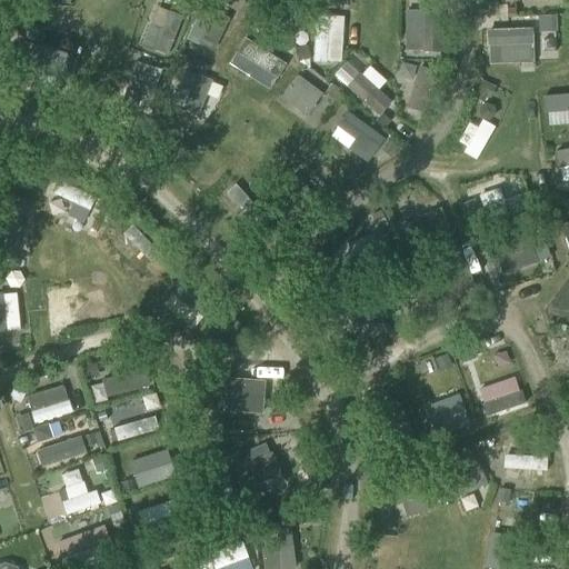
[(190,43),(217,49),(225,12),(198,7),(190,43)]
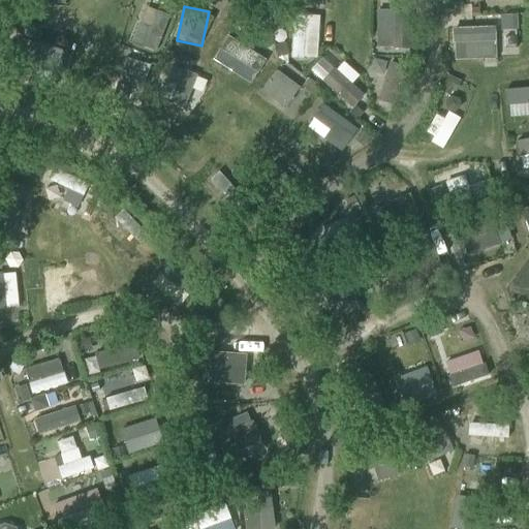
[(319,58),(320,14),(290,13),(289,57),(319,58)]
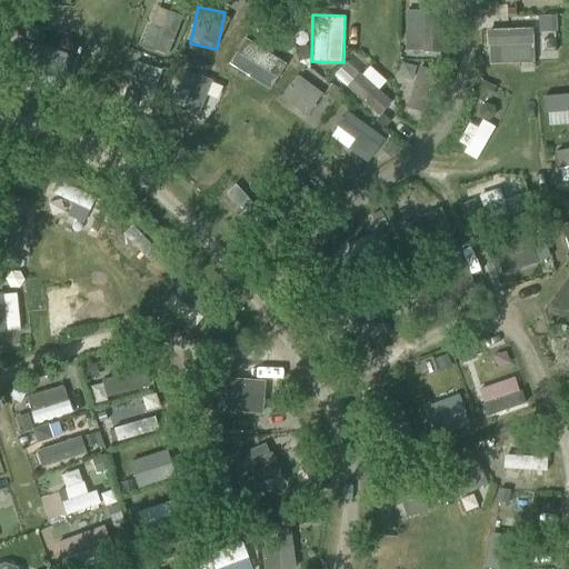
[(532,61),(531,27),(485,28),(486,62),(532,61)]
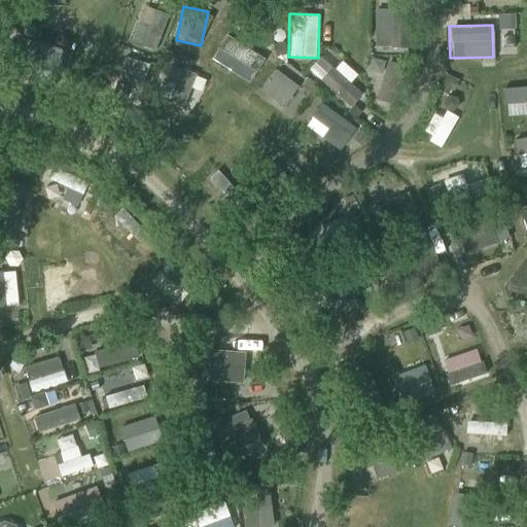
[(224,35),(210,58),(249,81),(262,59),(224,35)]
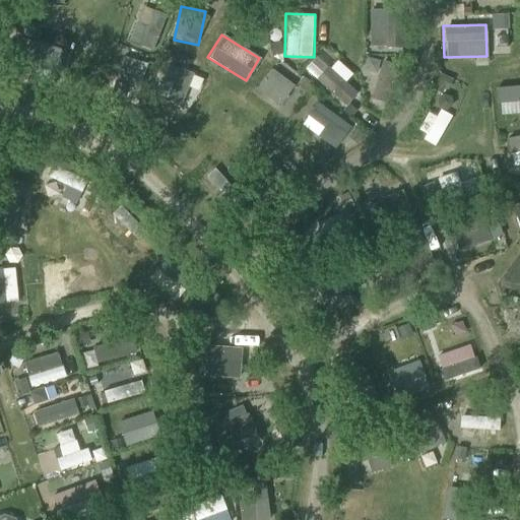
[(168,50),(163,61),(174,65),(178,54),(168,50)]
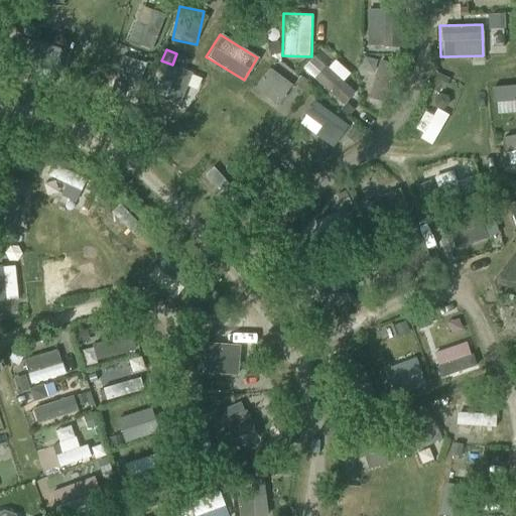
[(343,81),(350,75),(333,56),(311,77),(341,106),(354,93),(343,81)]
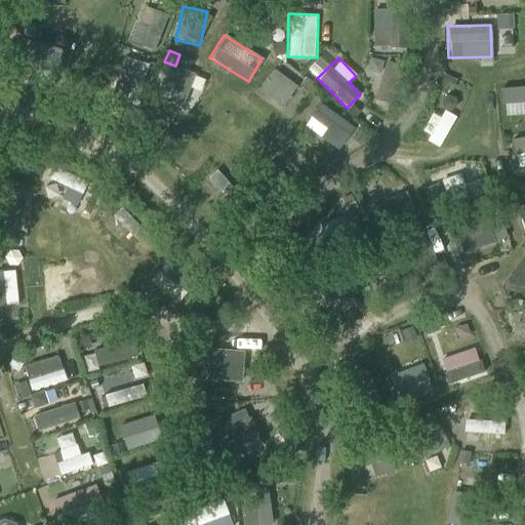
[(289,96),(296,102),(304,90),(273,68),(257,90),(281,107),(289,96)]
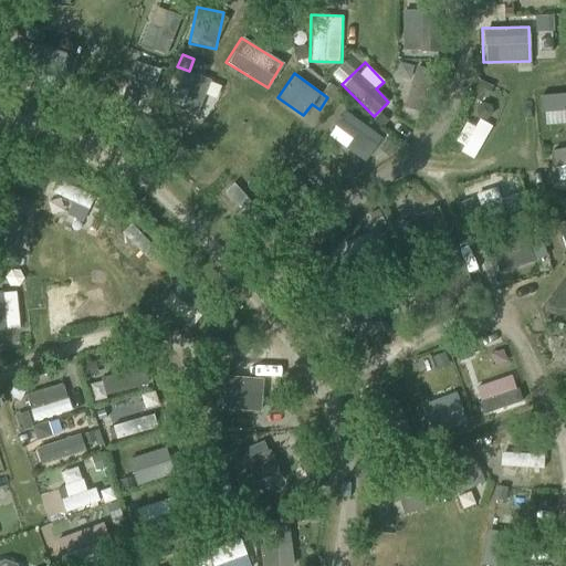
[(541,124),(565,122),(565,94),(540,95),(541,124)]
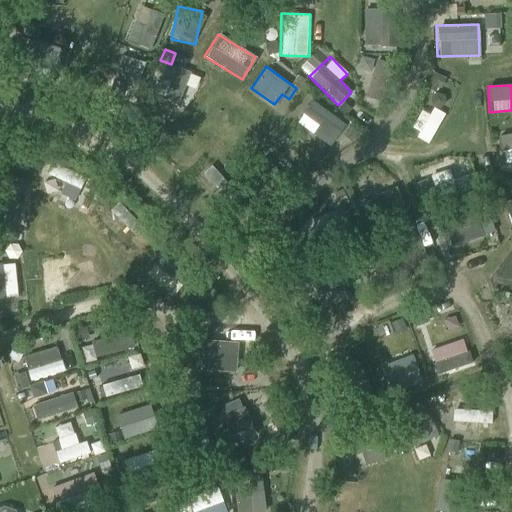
[(293,121),(324,148),(344,126),(312,99),(293,121)]
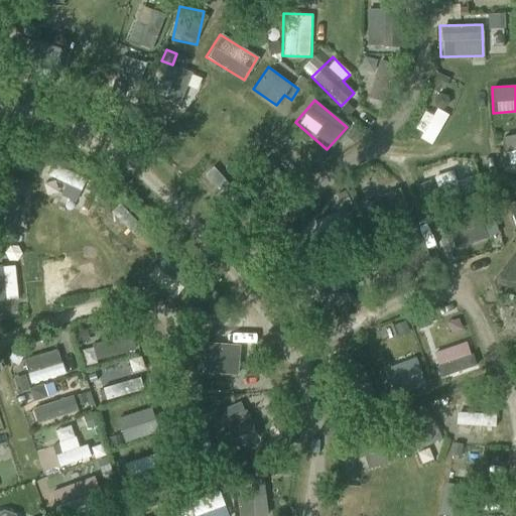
[(413,132),(436,143),(450,115),(436,108),(433,115),(424,110),(413,132)]
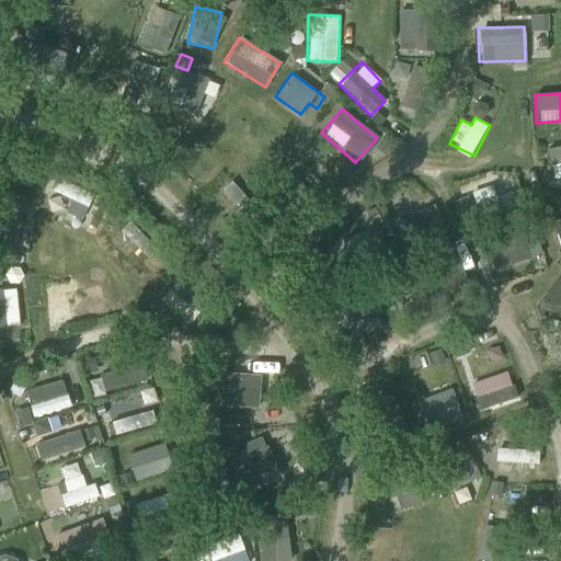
[(480,238),(469,241),(474,256),(484,252),(480,238)]
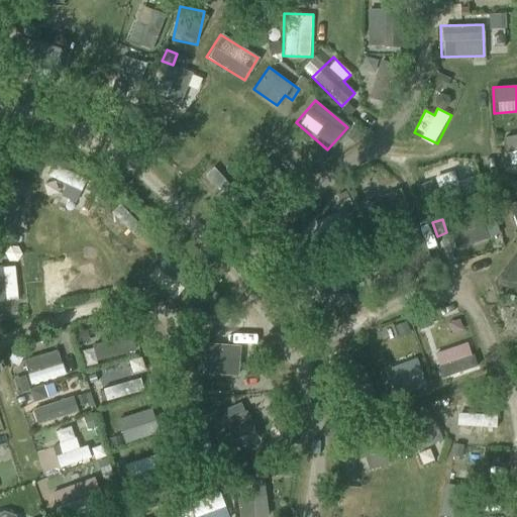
[(483,222),(459,224),(461,242),(484,239),(483,222)]
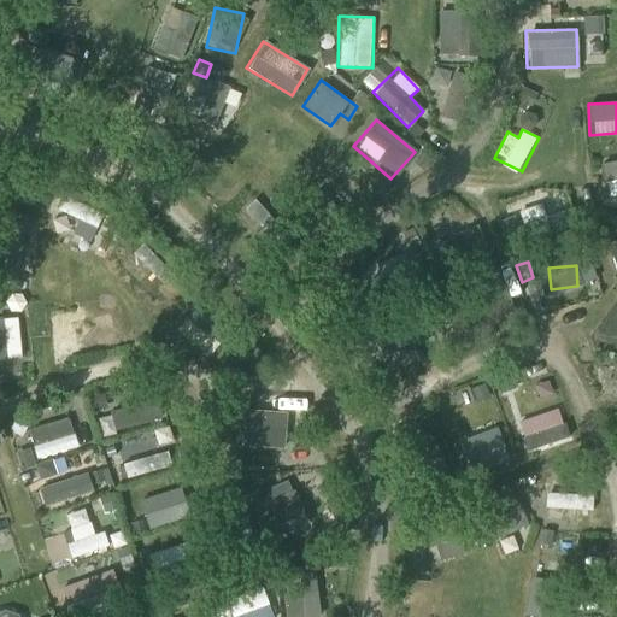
[(423,307),(413,311),(418,324),(428,321),(423,307)]
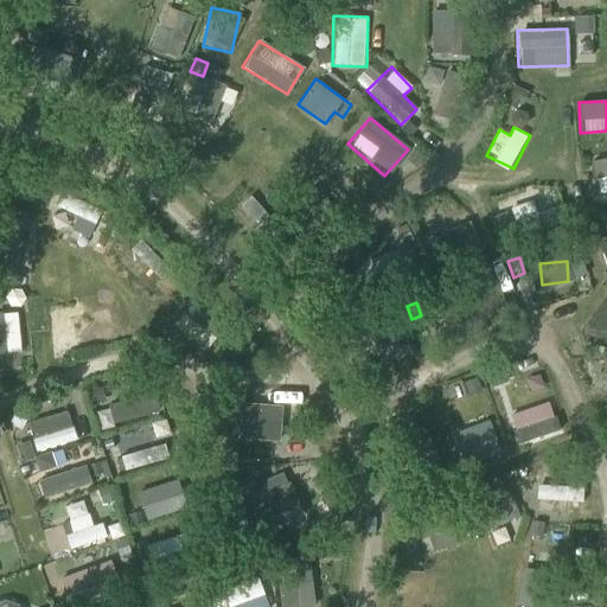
[(0,312),(0,352),(19,353),(18,312),(0,312)]
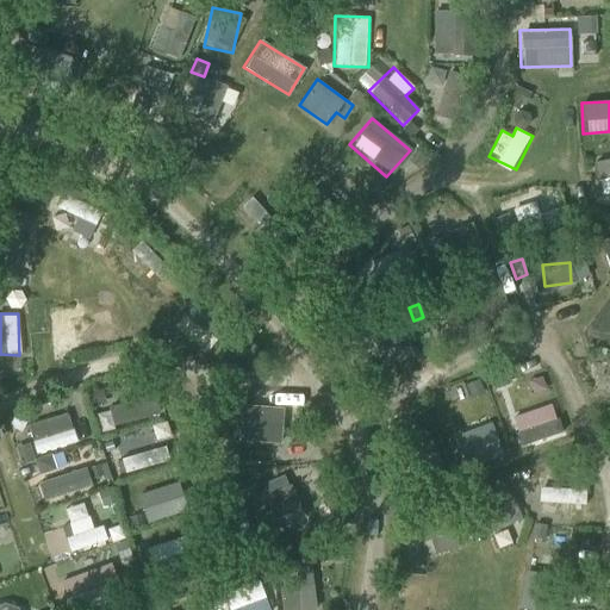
[(609,359),(593,360),(593,375),(609,374),(609,359)]
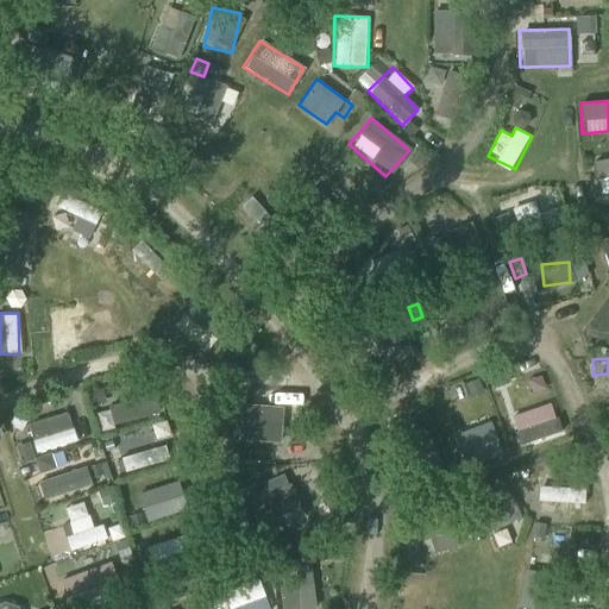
[(139,396),(108,405),(114,425),(145,416),(139,396)]
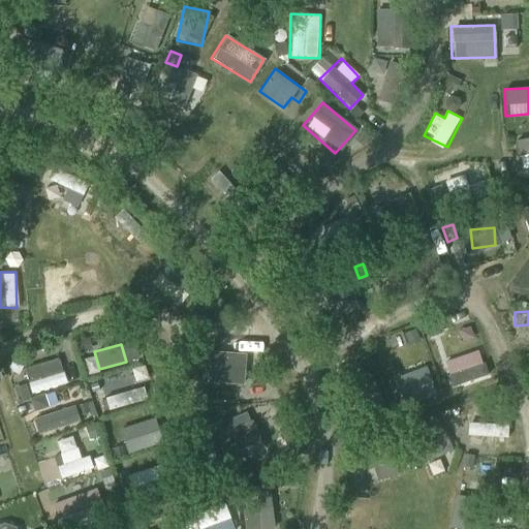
[(207,351),(207,384),(244,383),(243,350),(207,351)]
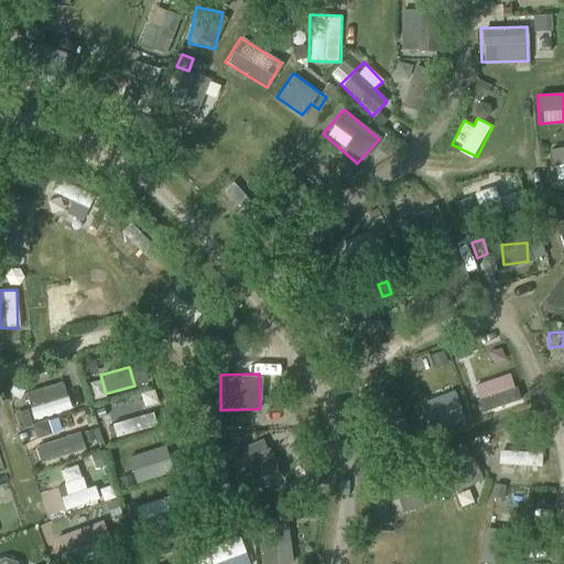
[(505,376),(473,386),(477,399),(509,389),(505,376)]
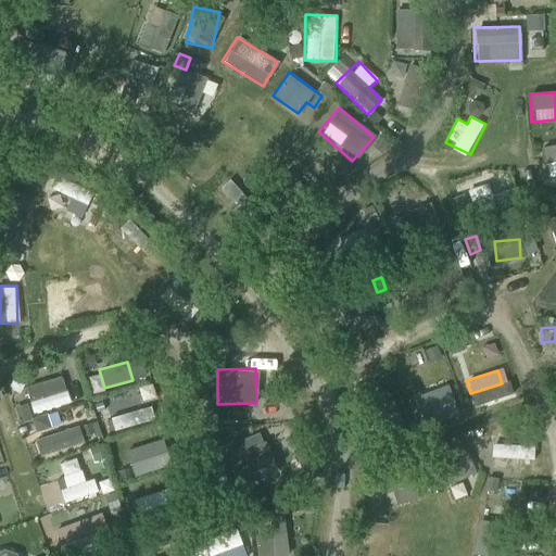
[(26,384),(30,413),(71,405),(65,377),(26,384)]
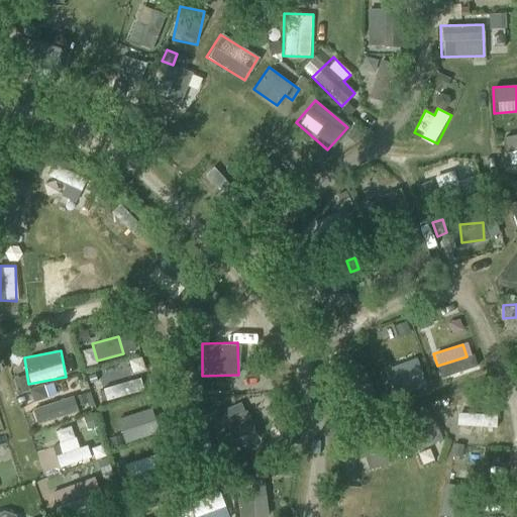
[(381,370),(390,397),(426,385),(417,357),(381,370)]
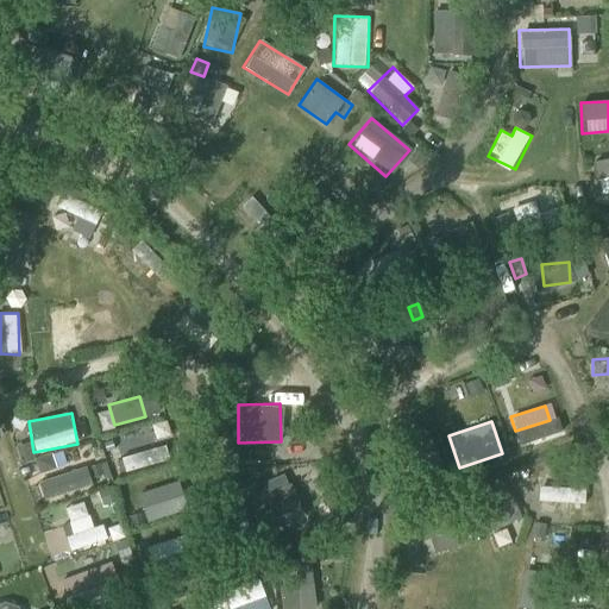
[(126,446),(136,472),(161,464),(151,438),(126,446)]
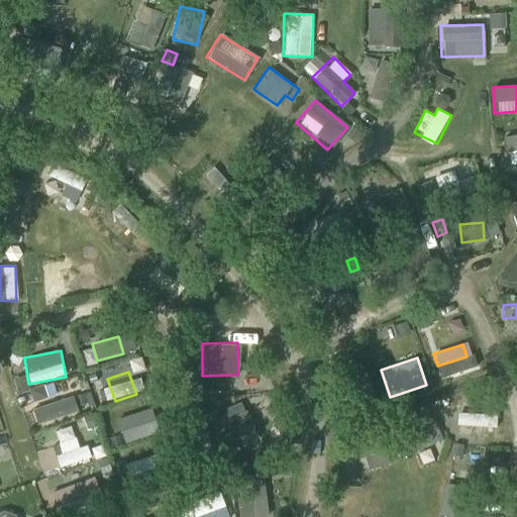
[(17,391),(28,389),(26,375),(14,377),(17,391)]
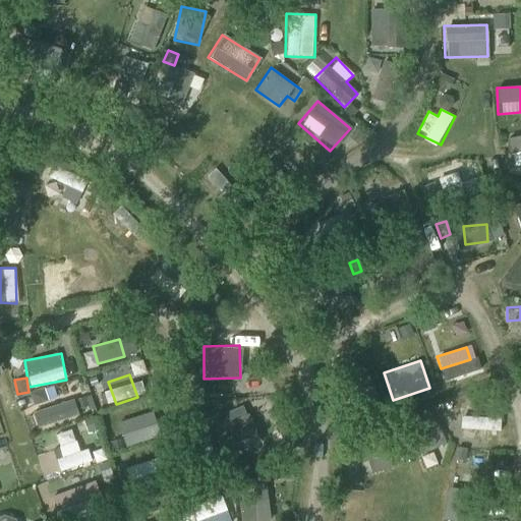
[(31,403),(46,402),(45,388),(30,389),(31,403)]
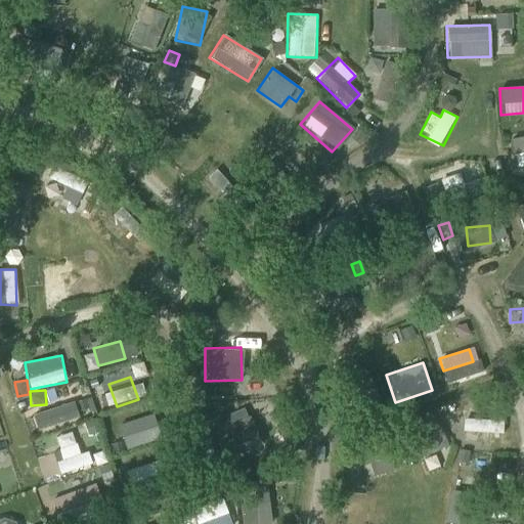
[(504,395),(493,397),(495,409),(506,408),(504,395)]
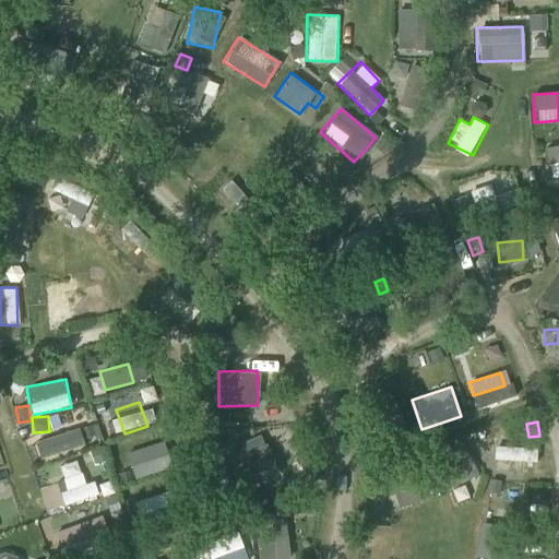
[(33,441),(38,459),(83,444),(78,427),(33,441)]
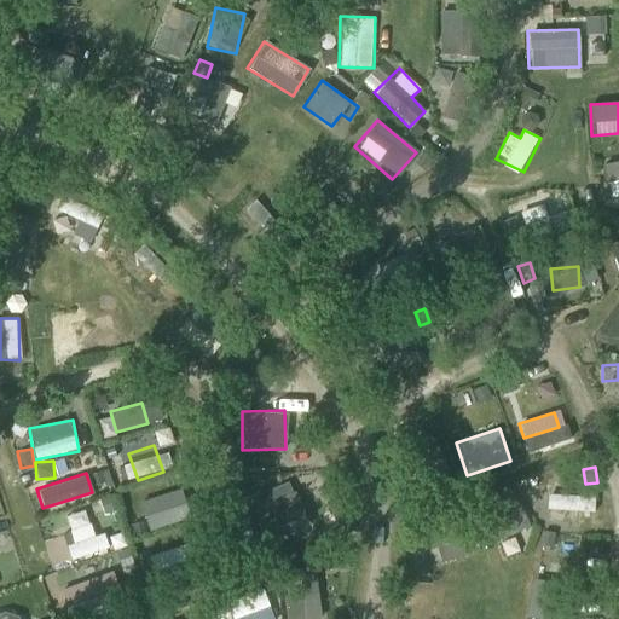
[(547,489),(547,520),(565,520),(563,487),(547,489)]
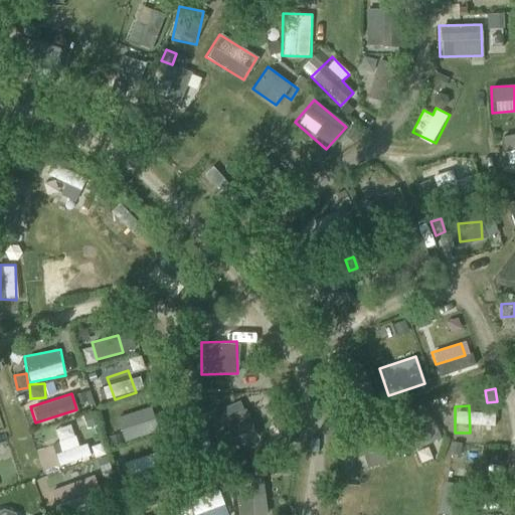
[(402,426),(411,450),(442,439),(433,415),(402,426)]
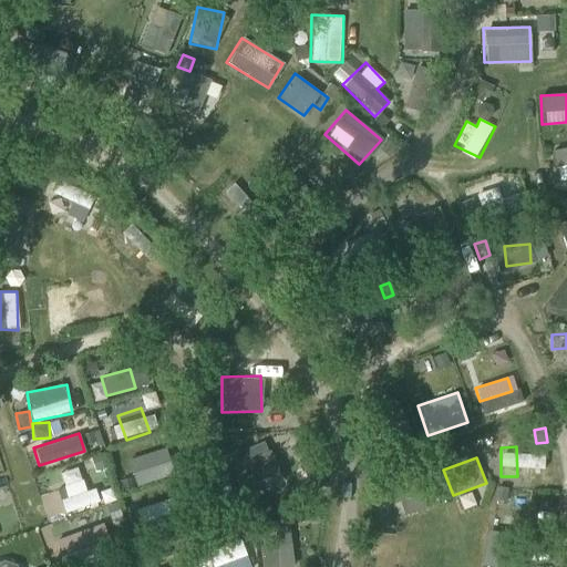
[(100,502),(95,487),(84,491),(78,466),(60,472),(66,496),(59,498),(63,513),(100,502)]
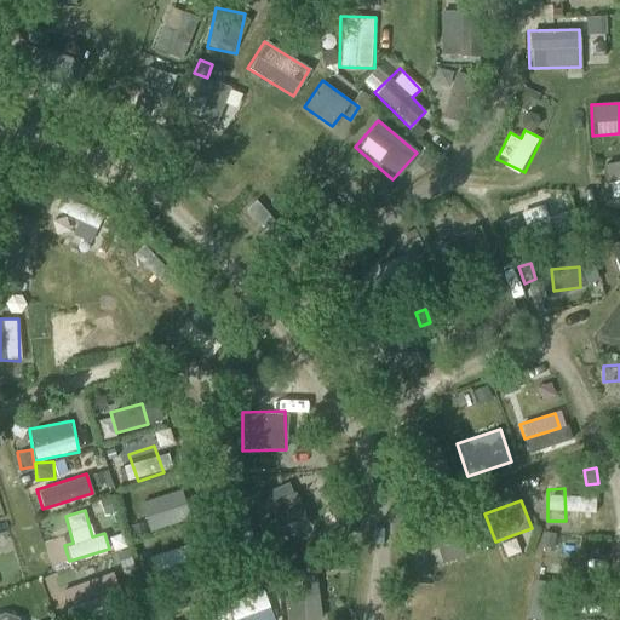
[(454,526),(417,540),(429,570),(466,555),(454,526)]
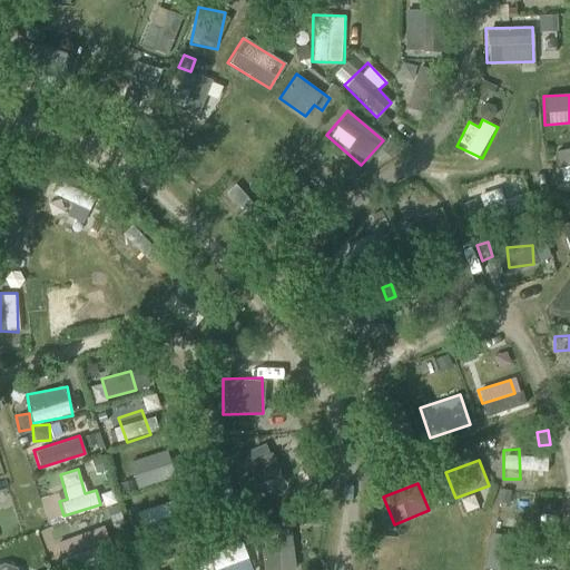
[(202,511),(190,514),(195,527),(205,522),(202,511)]
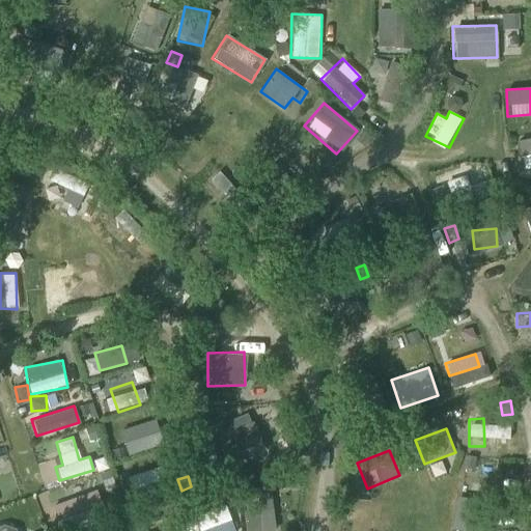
[(184,530),(235,530),(225,504),(182,523),(184,530)]
